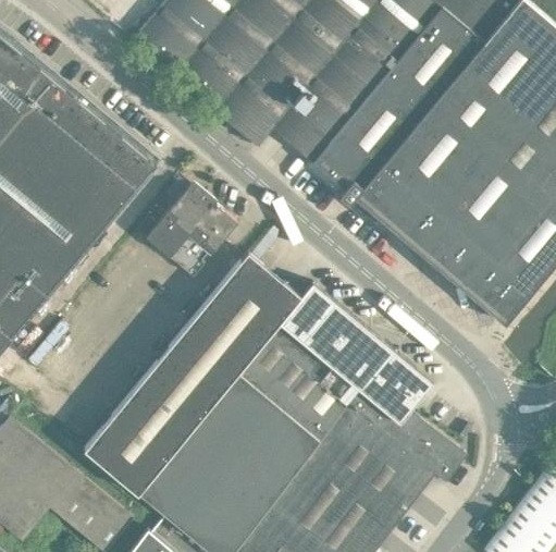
[(485,41),(519,0),(168,0),(132,43),(257,148),(272,130),(312,163),(443,7),(485,41)]
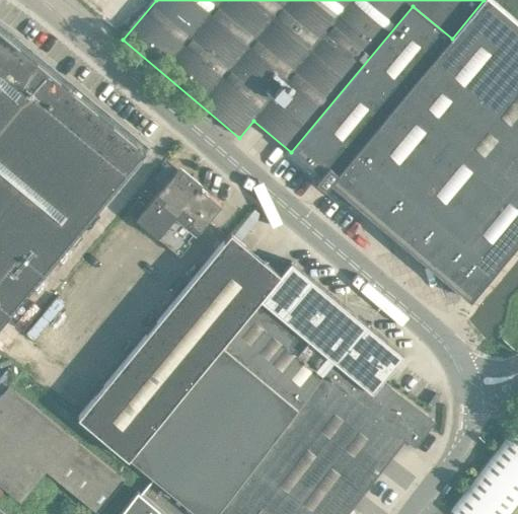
[(456,292),(470,304),(517,246),(517,25),(488,0),(484,0),(452,39),(413,6),(291,152),(321,178),(316,185),(326,193),(331,187),(351,203),(356,197),(369,193),(378,219),(393,213),(403,239),(419,234),(428,261),(443,255),(456,292)]
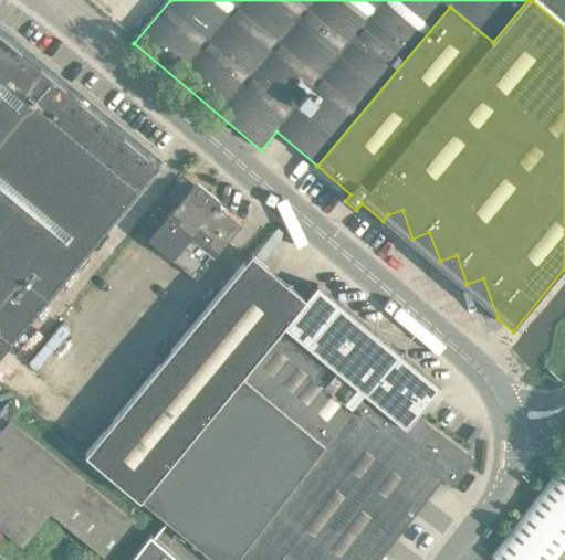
[(0,358),(159,168),(0,35),(0,358)]
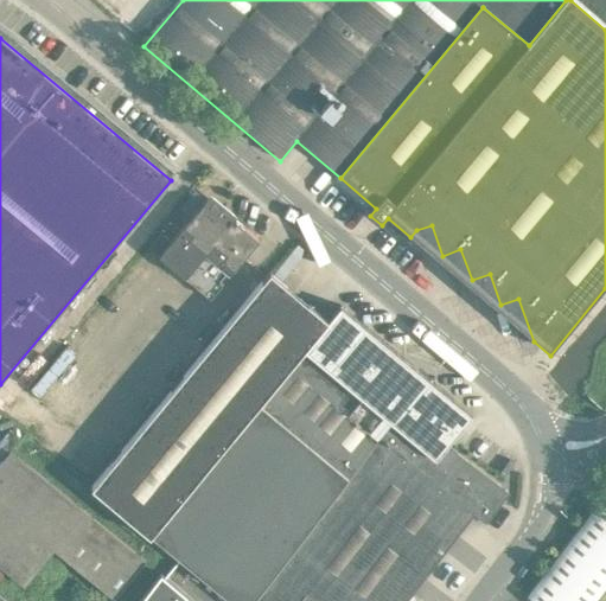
[(210,199),(206,204),(160,260),(211,302),(223,288),(216,283),(222,275),(229,281),(260,244),(236,225),(234,228),(231,225),(236,221),(210,199)]
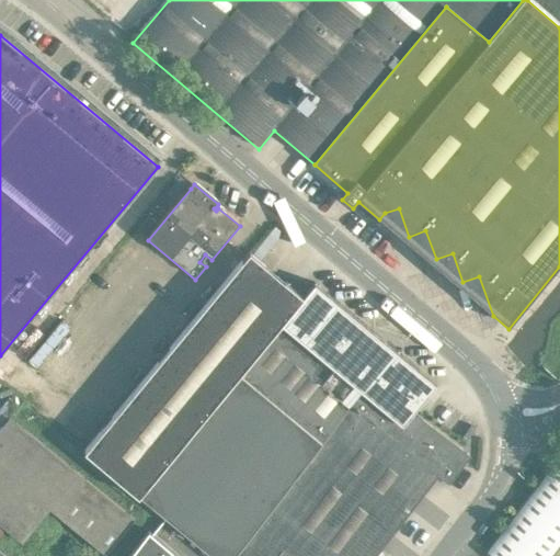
[(378,555),(438,478),(449,487),(469,460),(467,457),(467,458),(433,433),(433,432),(413,417),(436,388),(315,287),(304,301),(272,274),(250,256),(169,353),(158,366),(84,455),(139,500),(206,555),(378,555)]
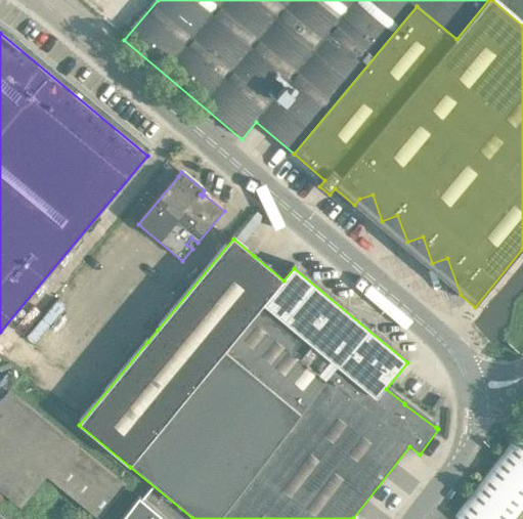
[(0,405),(0,490),(22,509),(46,478),(96,518),(101,518),(125,488),(9,394),(0,405)]
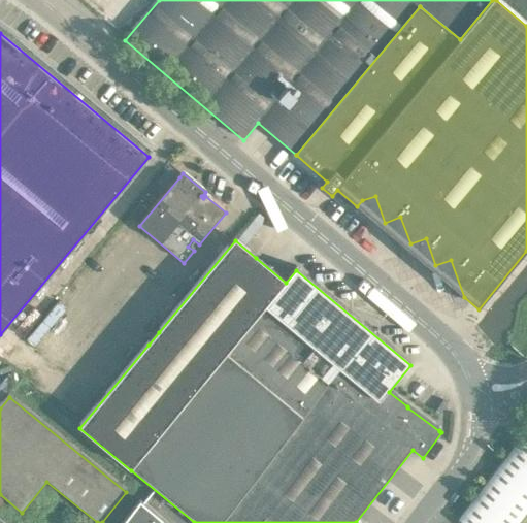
[(459,522),(519,522),(526,513),(526,443),(522,439),(459,522)]
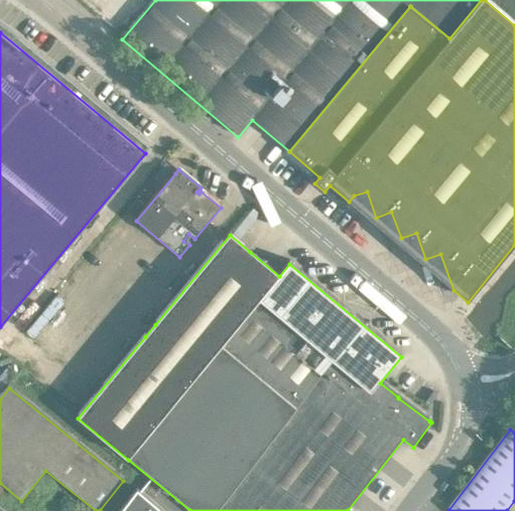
[(158,510),(137,492),(121,510),(158,510)]
